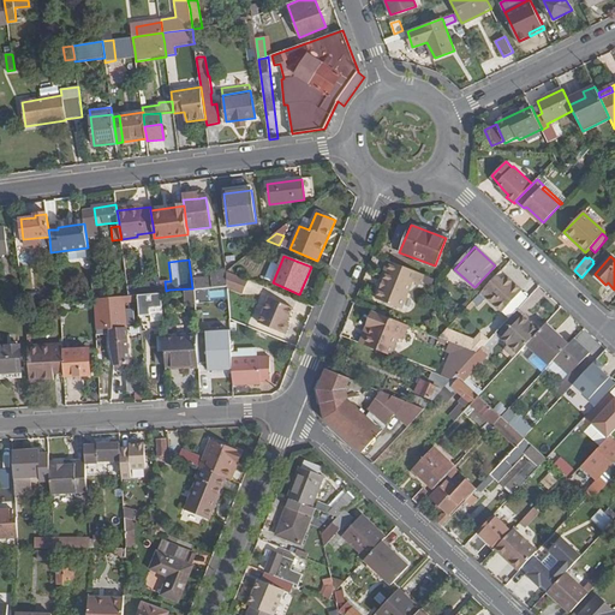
[(410,282),(413,273),(386,267),(383,276),(386,276),(378,300),(404,308),(410,282)]
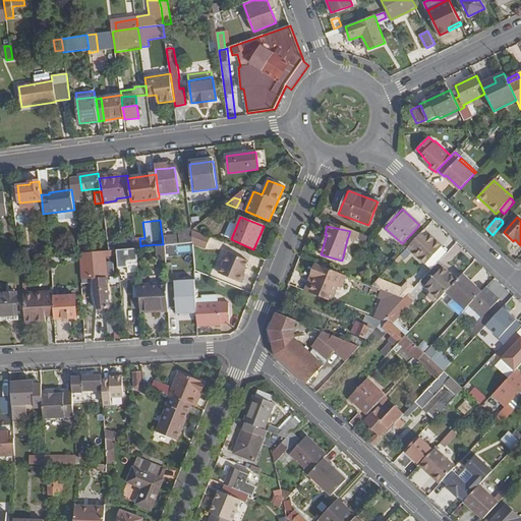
[(178,234),(164,235),(164,237),(192,234),(192,229),(178,231),(178,234)]
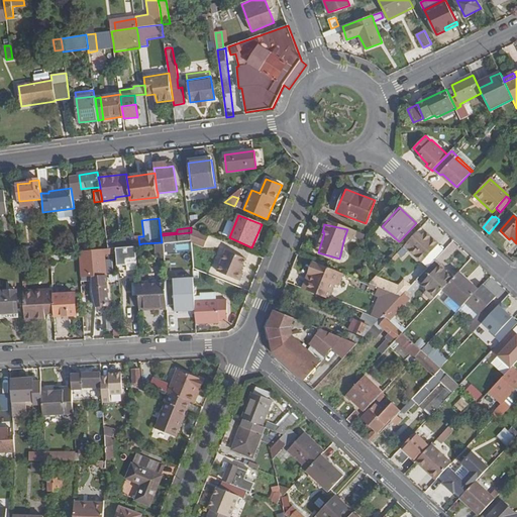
[(438,244),(421,228),(404,246),(407,248),(422,263),(438,244)]
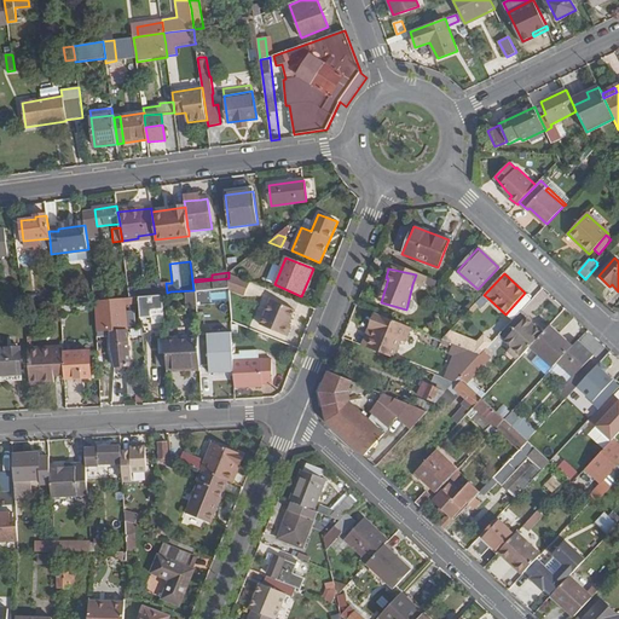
[(416,275),(412,284),(424,288),(426,285),(434,288),(437,281),(416,275)]
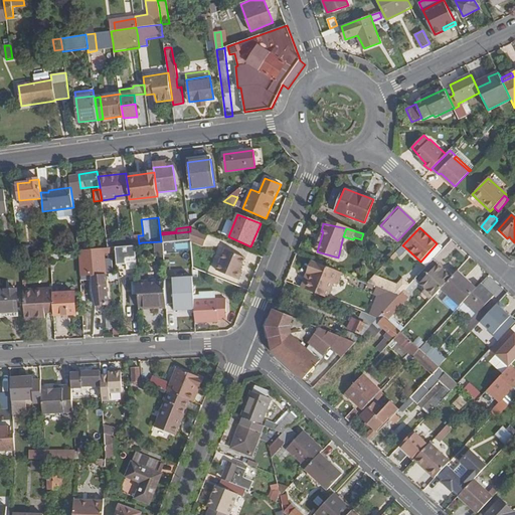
[(162,234),(163,243),(192,239),(190,231),(162,234)]
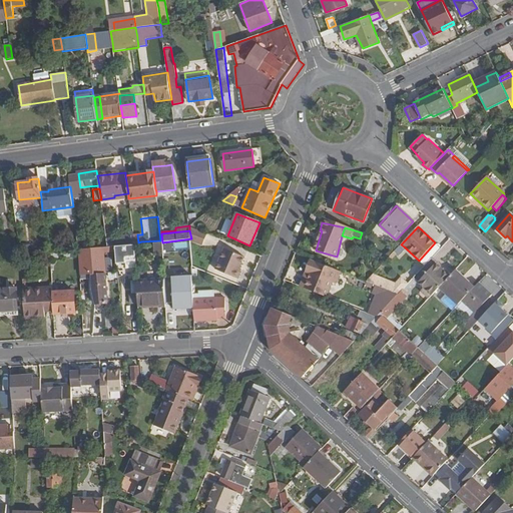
[(133,234),(125,235),(126,245),(134,244),(133,234)]
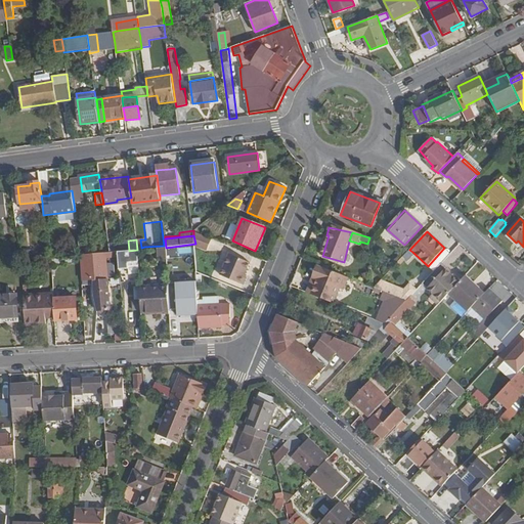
[(13,256),(12,242),(4,243),(6,257),(13,256)]
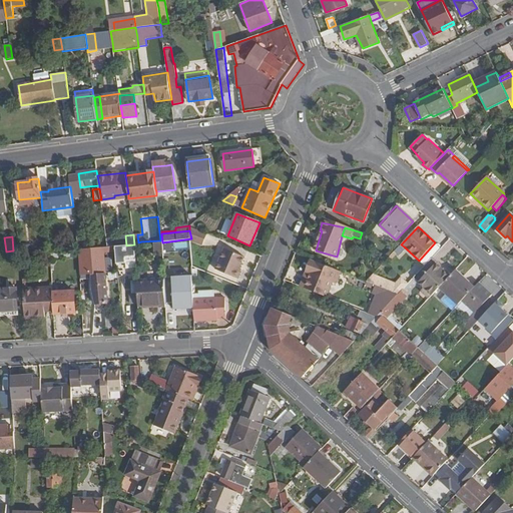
[(162,242),(153,242),(154,254),(163,254),(162,242)]
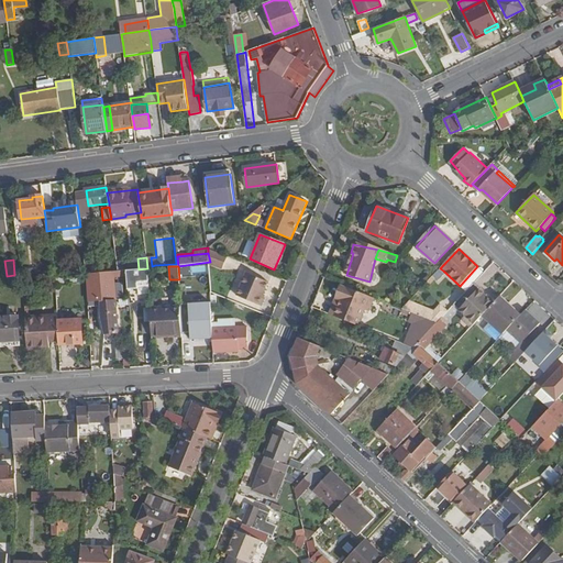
[(24,269),(26,279),(36,278),(35,268),(24,269)]
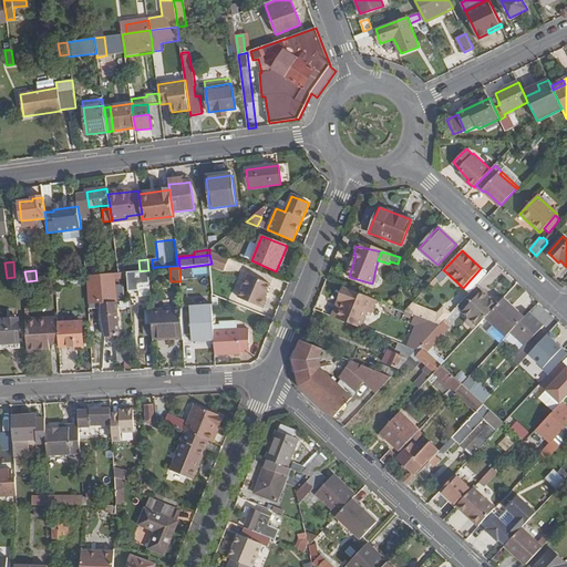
[(127,272),(129,279),(130,292),(140,291),(141,298),(151,298),(148,270),(140,271),(132,272),(127,272)]
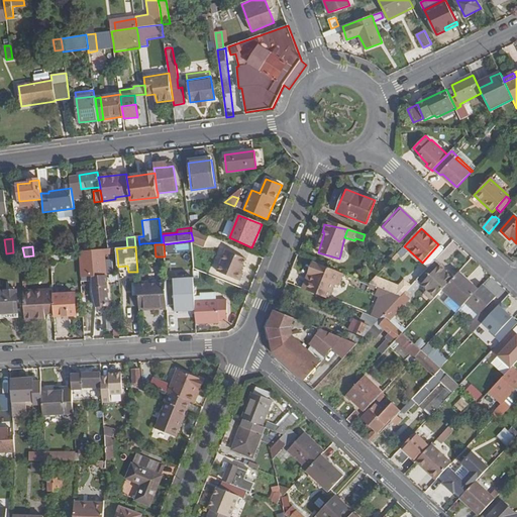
[(393,264),(407,248),(404,246),(391,261),(393,264)]
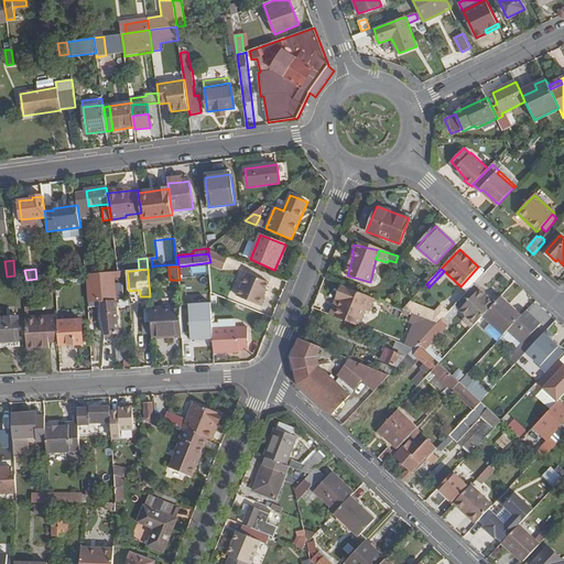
[(112,272),(86,274),(88,302),(104,300),(104,302),(116,300),(114,279),(112,272)]
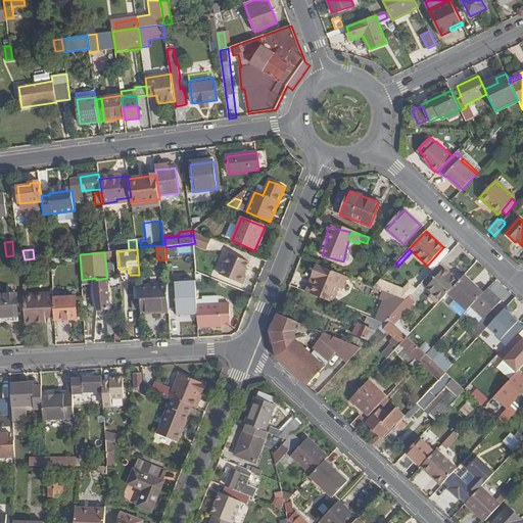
[(249,262),(228,253),(219,276),(243,285),(246,278),(243,277),(249,262)]
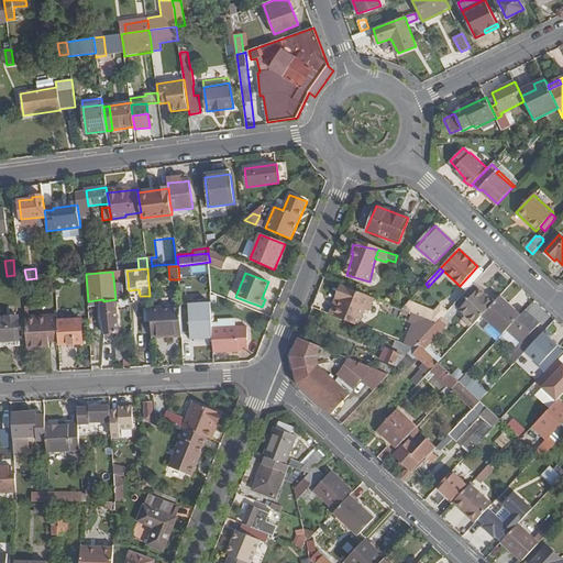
[(80,275),(55,277),(56,284),(63,283),(64,284),(81,282),(80,275)]
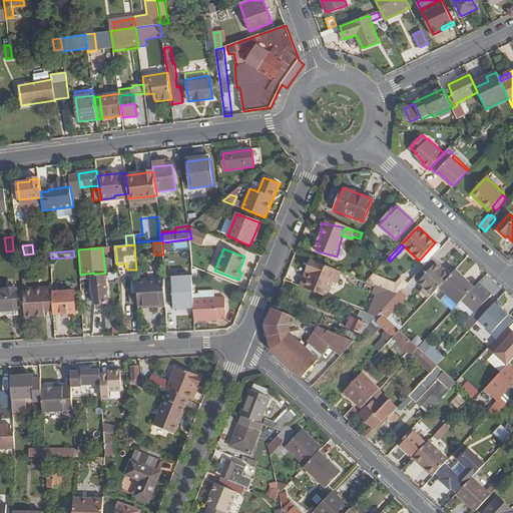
[(425,288),(429,284),(436,292),(440,288),(450,277),(436,264),(437,263),(432,258),(414,278),(419,283),(425,288)]
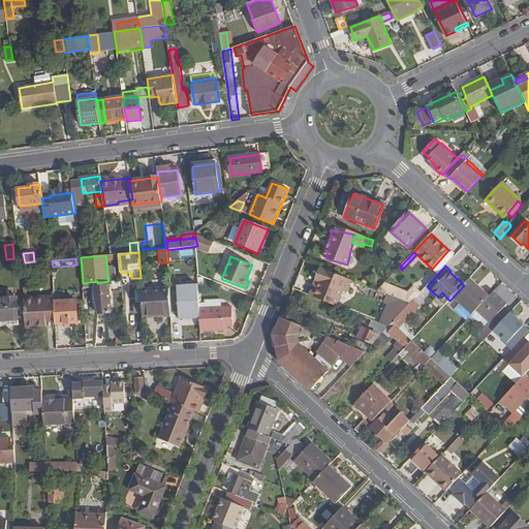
[(315,280),(318,282),(313,296),(337,306),(342,291),(345,292),(350,279),(320,268),(315,280)]
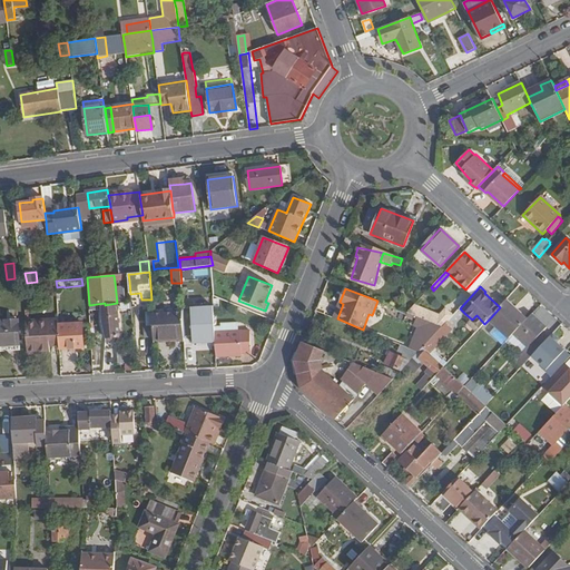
[(485,292),(484,293),(500,307),(501,306),(485,292)]
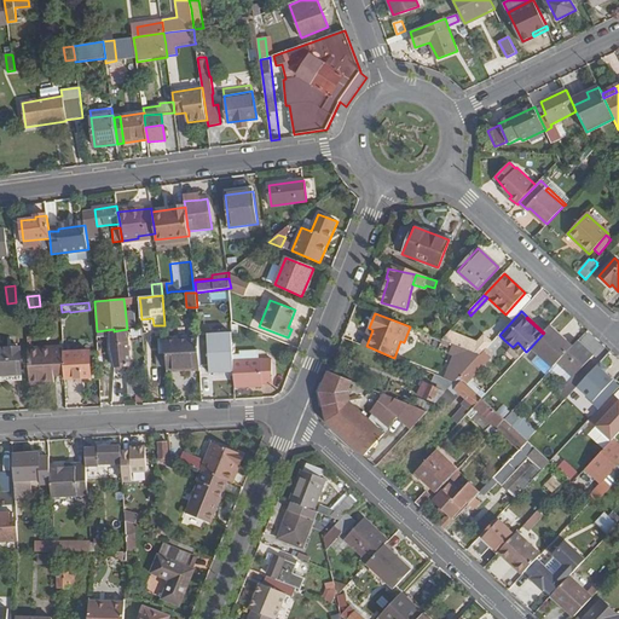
[(543,334),(531,347),(554,368),(557,363),(572,347),(549,327),(544,333),(543,334)]
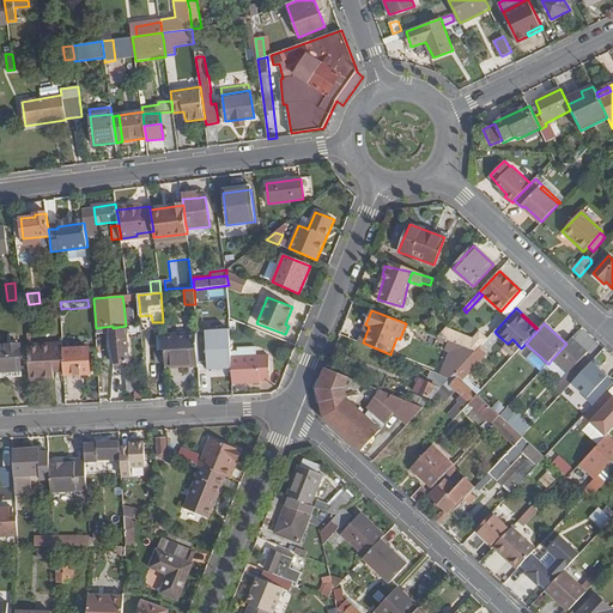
[(369,327),(365,325),(359,341),(363,343),(369,327)]
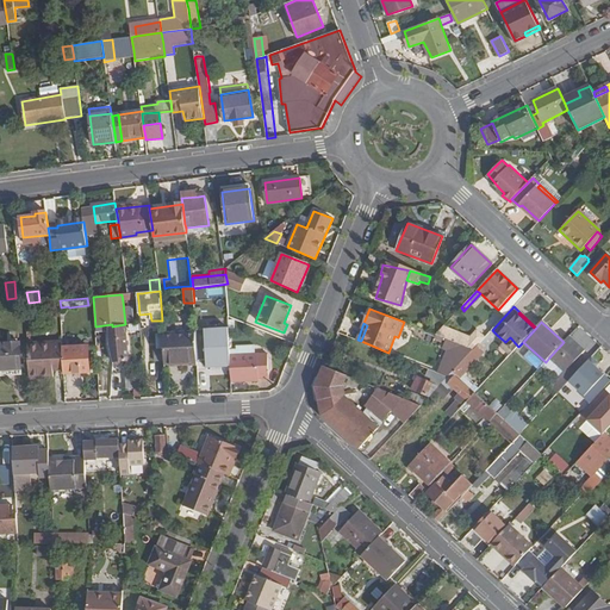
[(112,327),(107,327),(110,344),(112,362),(126,361),(128,356),(125,324),(112,327)]
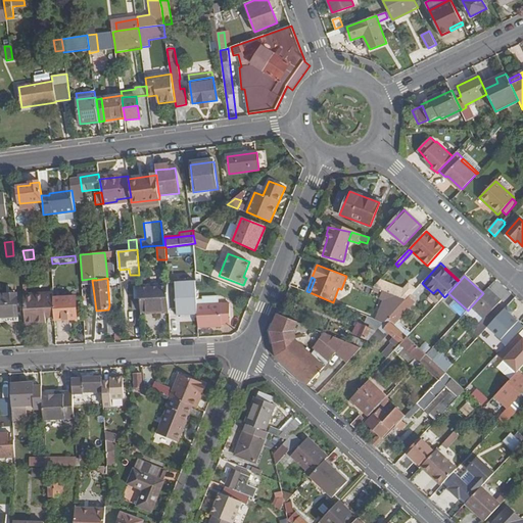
[(173,315),(195,315),(194,280),(172,281),(173,315)]
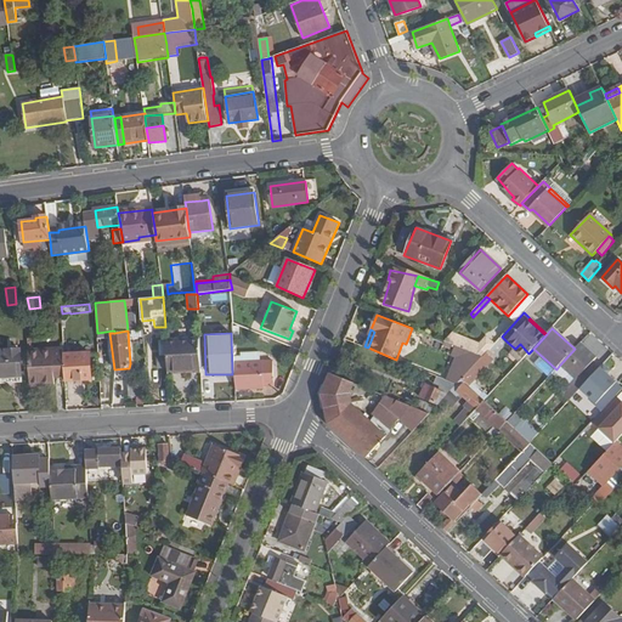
[(461,337),(457,346),(484,357),(485,355),(488,351),(490,350),(493,345),(487,339),(480,346),(461,337)]
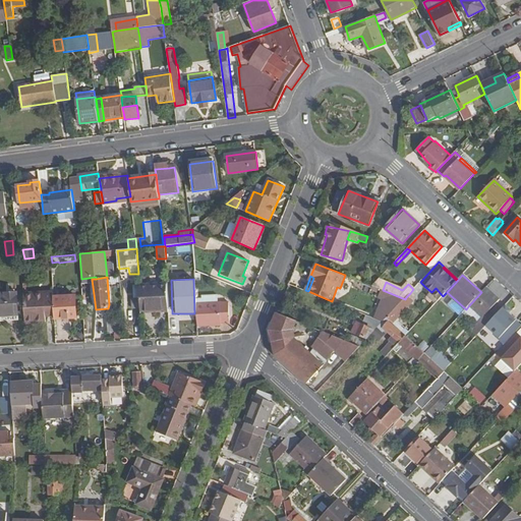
[(167,284),(138,286),(139,298),(140,311),(168,309),(167,284)]
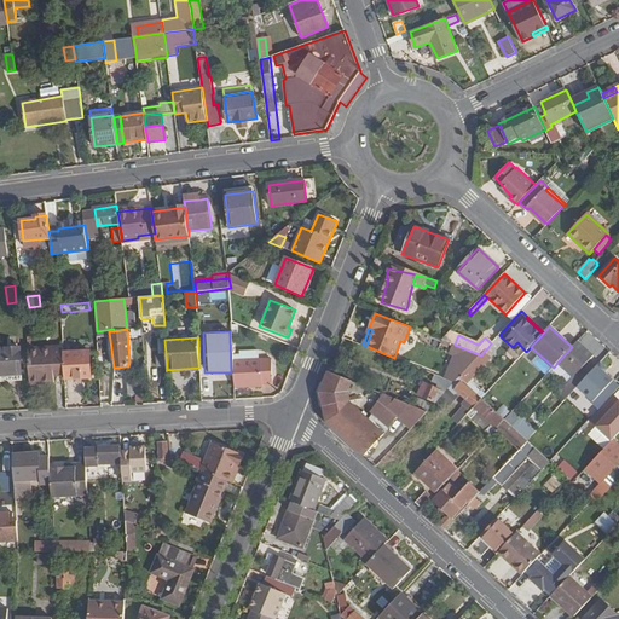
[(572,377),(562,388),(570,394),(585,379),(578,371),(589,360),(594,356),(578,341),(572,347),(557,363),(572,377)]
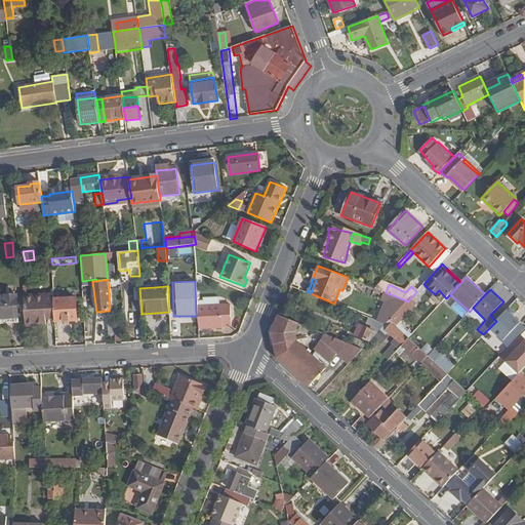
[(395,315),(408,301),(386,292),(385,292),(380,300),(385,301),(376,321),(386,325),(389,321),(395,315)]
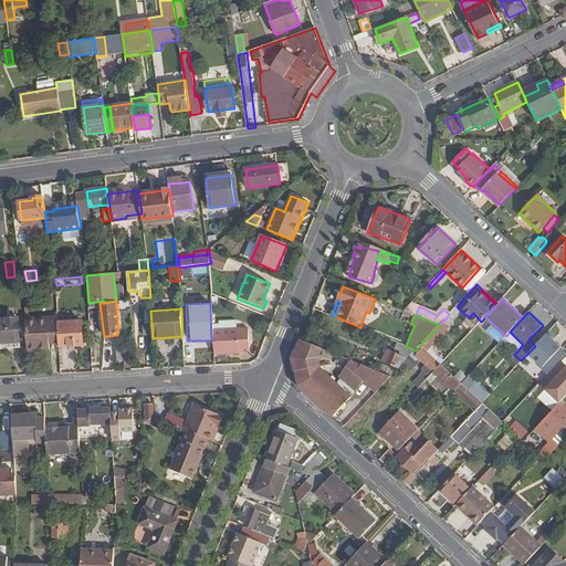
[(58,317),(25,321),(28,352),(50,350),(50,344),(60,343),(59,323),(58,317)]
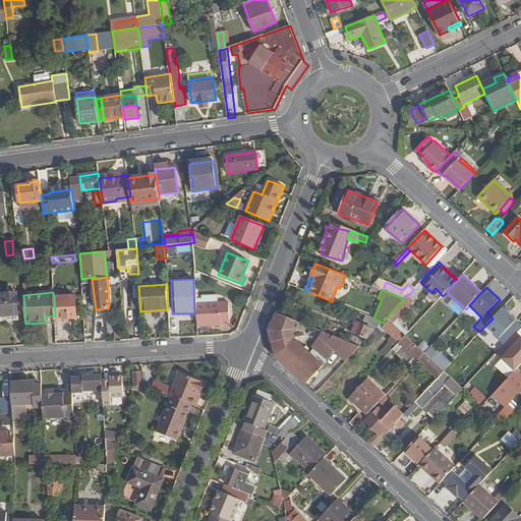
[(16,293),(0,294),(0,316),(18,315),(16,293)]
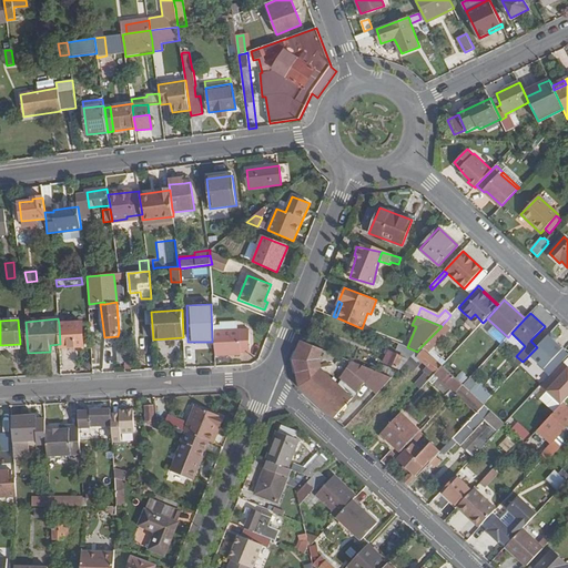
[(453,326),(447,320),(446,321),(443,324),(442,326),(427,341),(421,347),(423,350),(427,354),(453,326)]
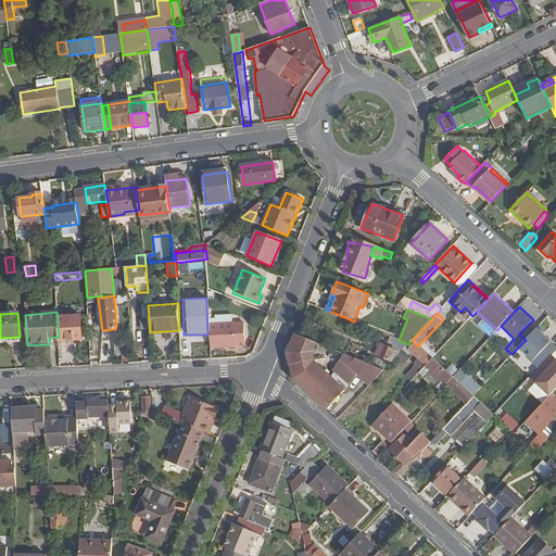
[(79,316),(58,317),(59,337),(59,341),(80,340),(79,316)]
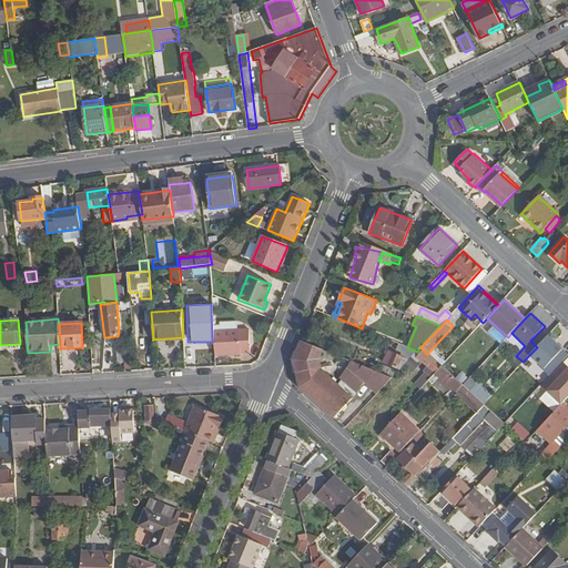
[(153,340),(152,325),(137,326),(138,343),(153,342),(153,340)]
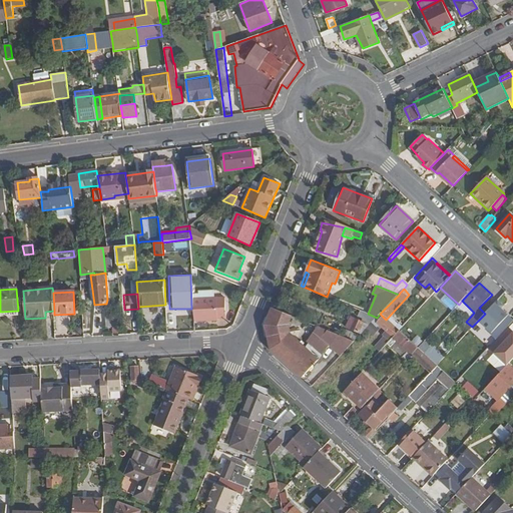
[(215,298),(193,300),(194,321),(226,320),(225,298),(215,298)]
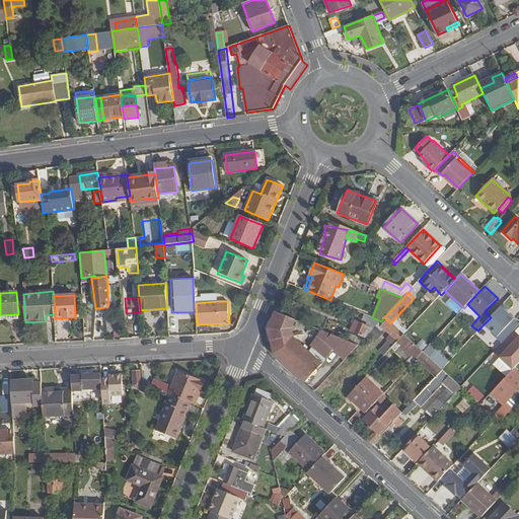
[(500,307),(494,302),(485,311),(491,317),(500,307)]
